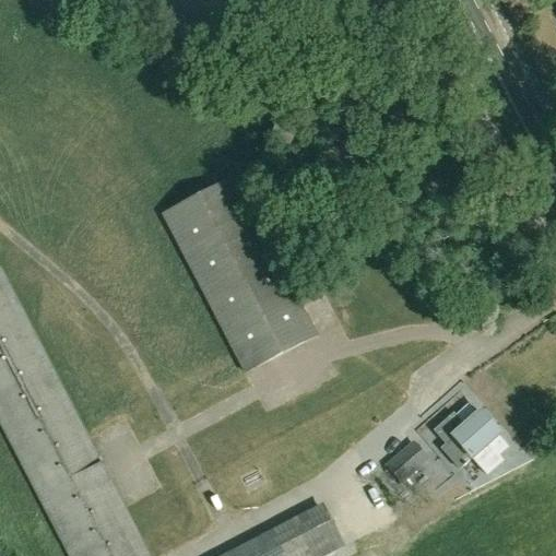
[(269,132),(285,141),(292,129),(275,119),(269,132)]
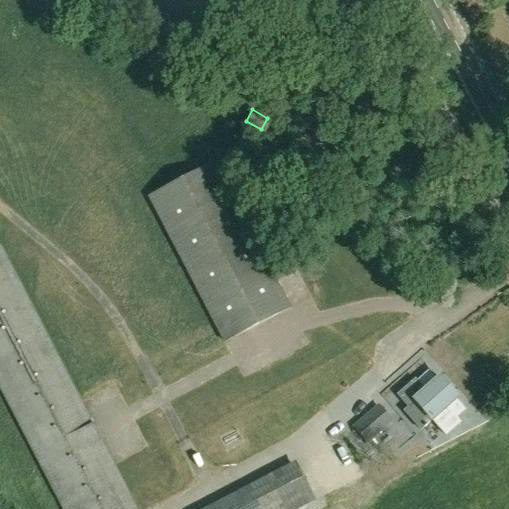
[(287,305),(212,160),(147,194),(222,339),(287,305)]
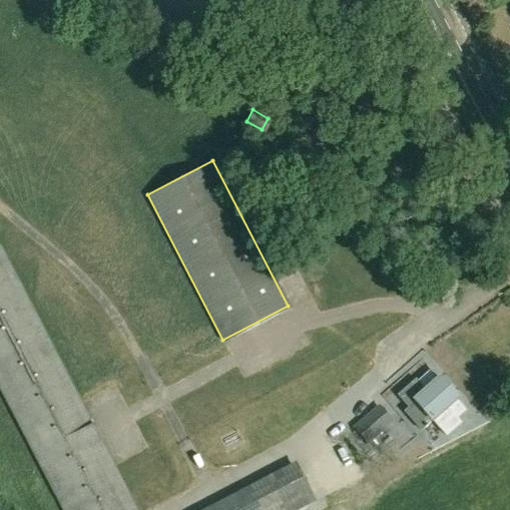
[(133,509),(0,250),(0,387),(63,509),(133,509)]
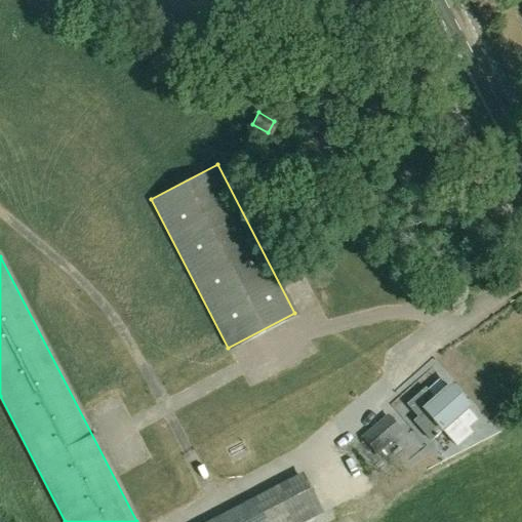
[(405,401),(417,416),(412,422),(428,439),(439,429),(466,406),(447,385),(433,397),(423,385),(405,401)]
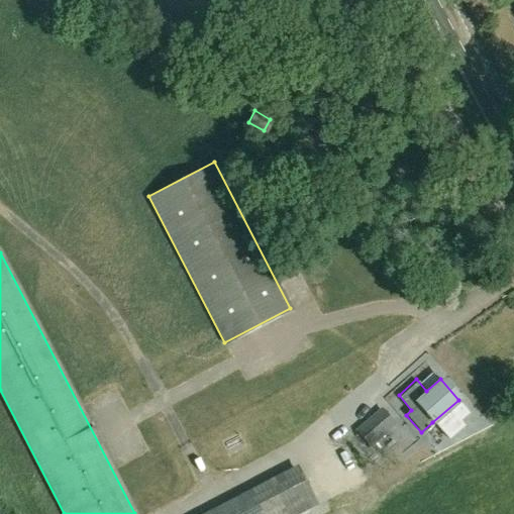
[(394,421),(378,404),(353,427),(368,444),(394,421)]
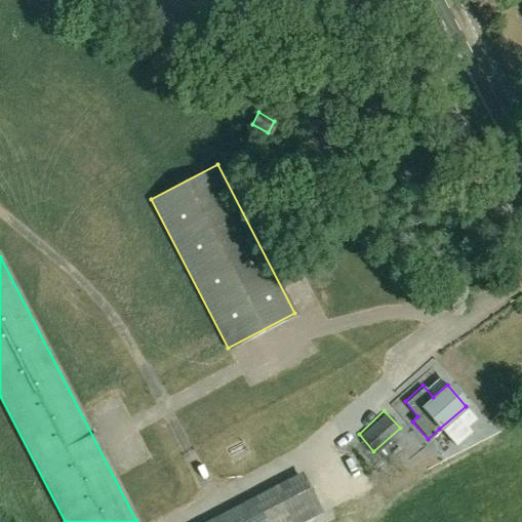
[(294,521),(321,508),(303,473),(203,521),(294,521)]
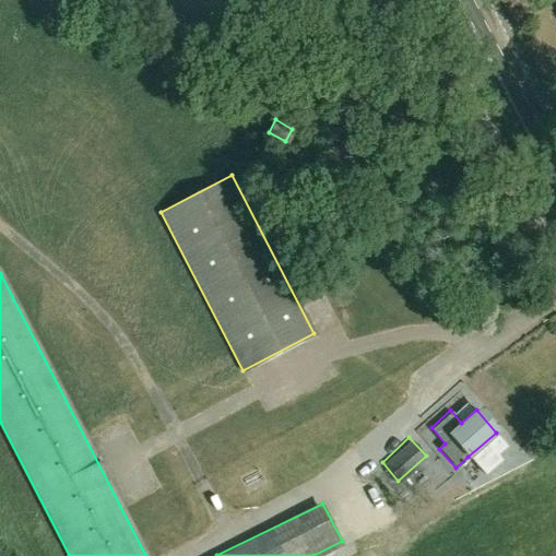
All buildings are outlined.
